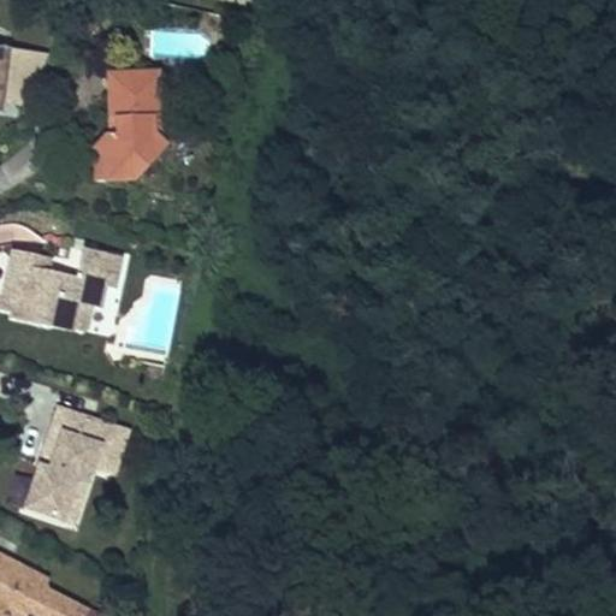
[(146,28),(144,55),(212,58),(213,31),(146,28)]
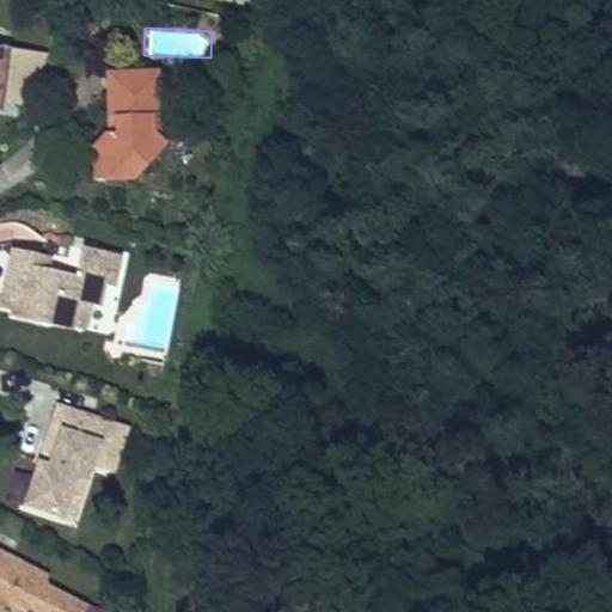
[(0,109),(5,110),(12,50),(0,49),(0,109)]
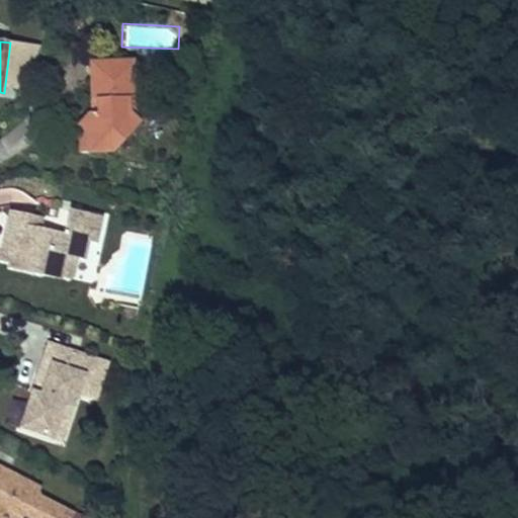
[(134,87),(133,54),(88,56),(90,103),(81,119),(91,126),(92,147),(111,146),(142,115),(140,87),(134,87)]
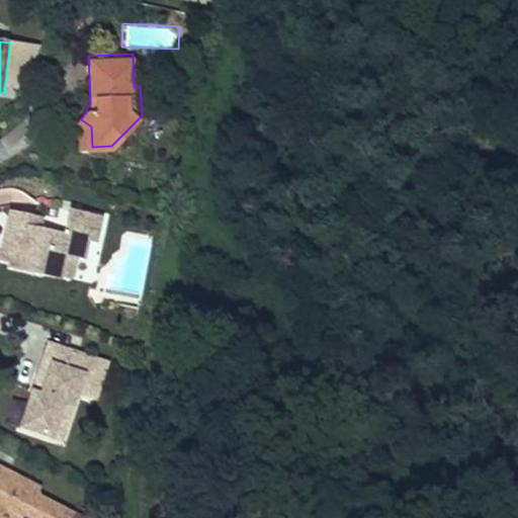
[(83,148),(92,147),(91,126),(81,119),(83,148)]
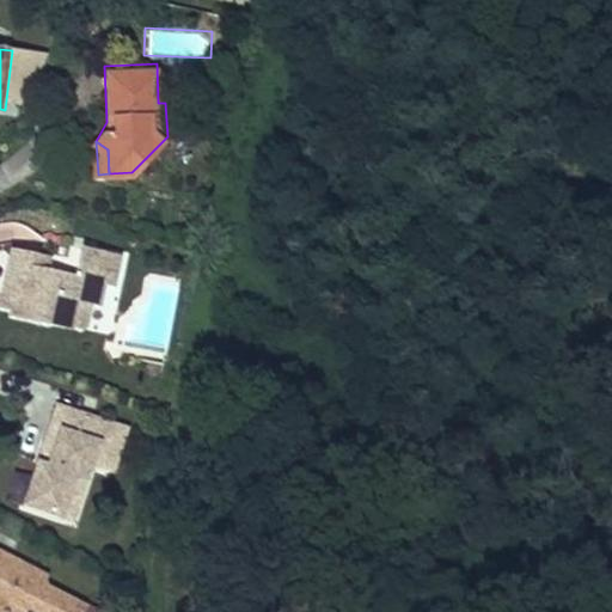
[(32,264),(10,261),(1,312),(17,313),(16,319),(48,324),(49,318),(90,323),(93,301),(108,304),(111,280),(126,282),(130,249),(56,238),(46,250),(32,264)]
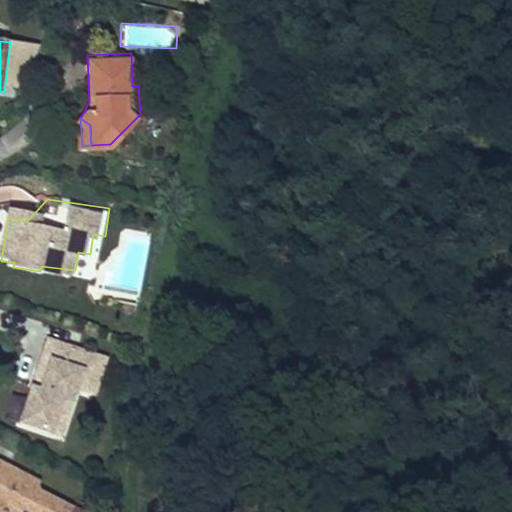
[(11,204),(8,218),(27,221),(38,209),(11,204)]
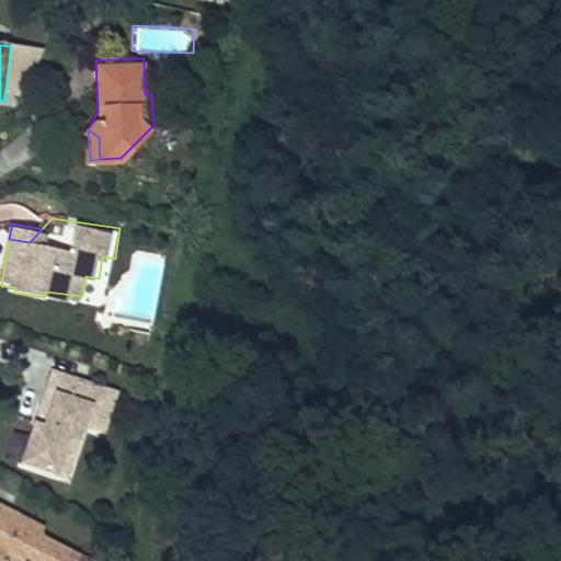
[(117,395),(56,373),(44,405),(53,409),(46,427),(37,425),(24,460),(59,472),(72,437),(83,442),(90,424),(104,430),(117,395)]
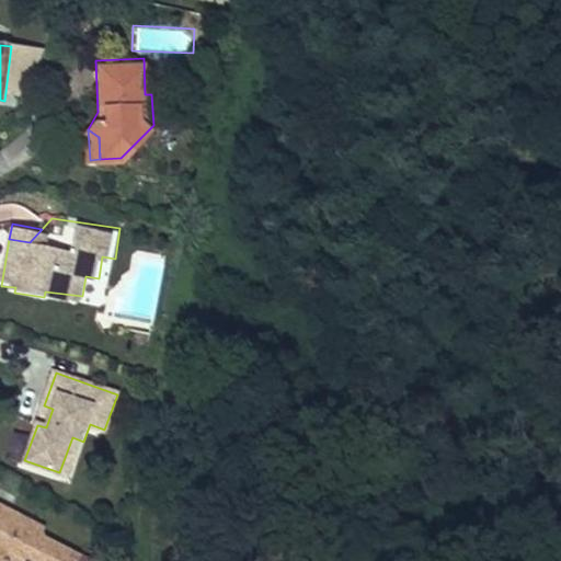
[(53,409),(44,405),(37,425),(46,427),(53,409)]
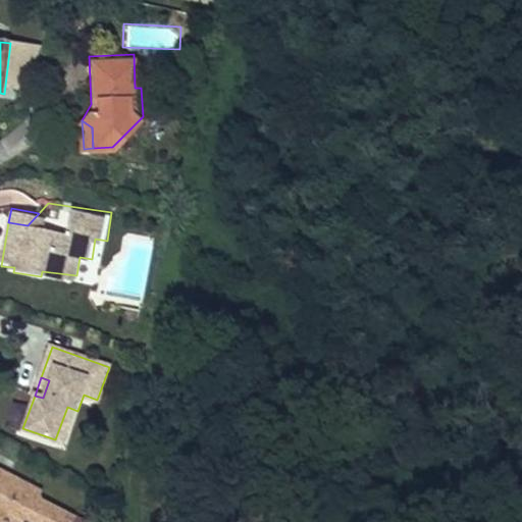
[(66,444),(77,411),(67,407),(55,439),(66,444)]
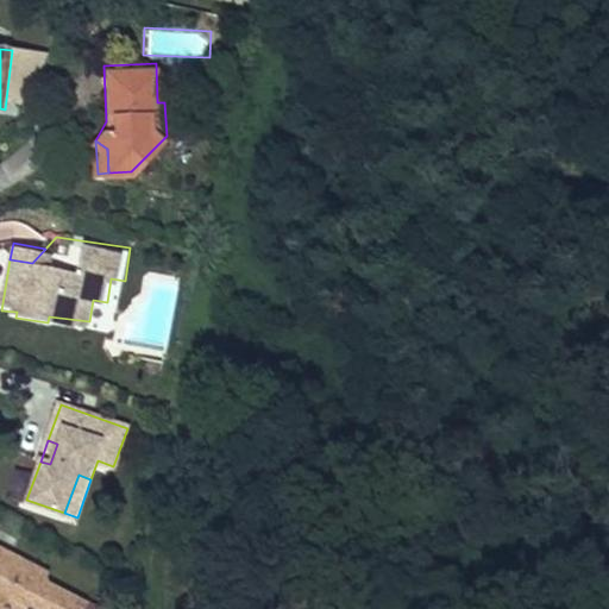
[(51,569),(0,540),(0,572),(5,576),(0,584),(0,608),(12,608),(29,603),(38,608),(85,608),(89,601),(46,577),(51,569)]
